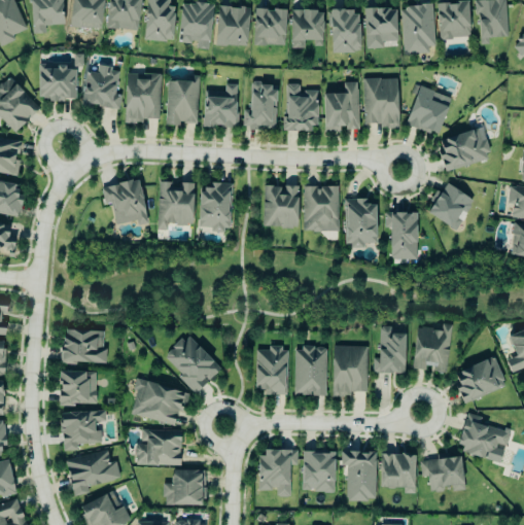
[(28,28),(14,0),(0,0),(0,43),(1,46),(16,39),(14,34),(28,28)]
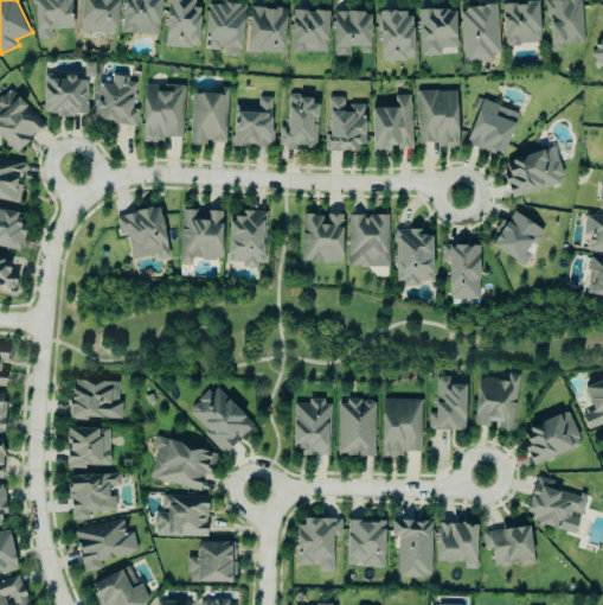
[(53,29),(75,27),(72,0),(36,0),(37,38),(53,37),(53,29)]
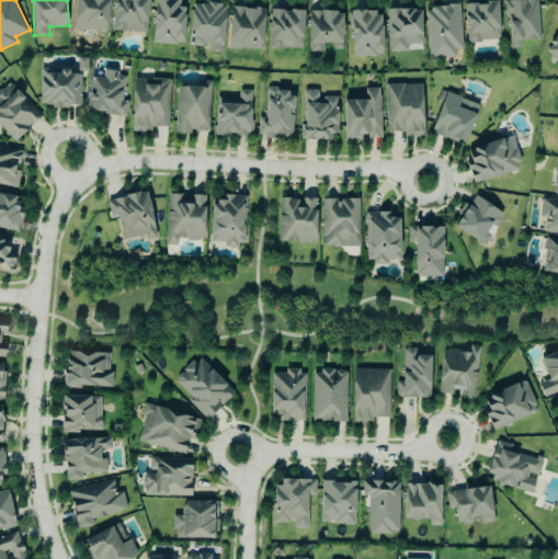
[(77,0),(75,27),(109,31),(111,0),(77,0)]
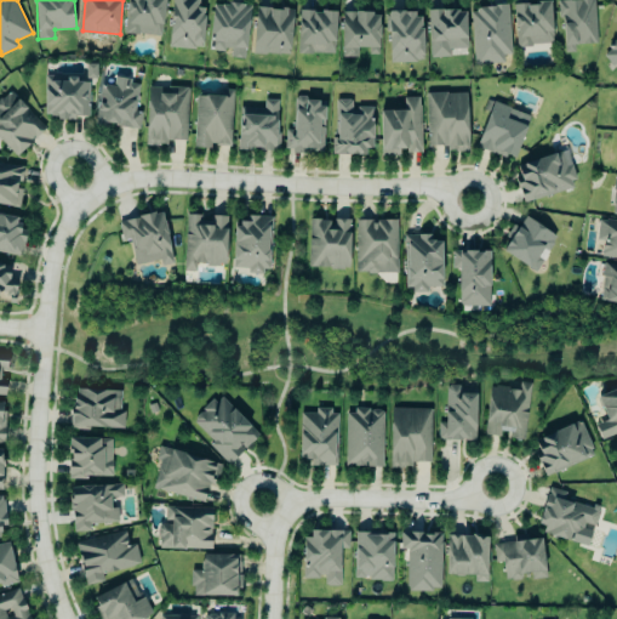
[(163,37),(167,0),(129,0),(125,32),(163,37)]
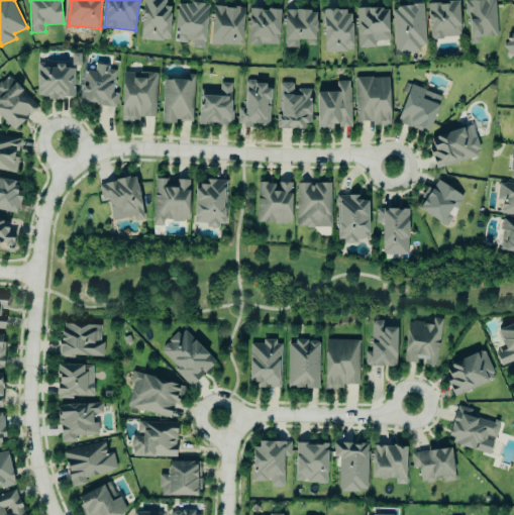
[(172,6),(167,5),(166,0),(143,0),(142,38),(171,39),(172,6)]
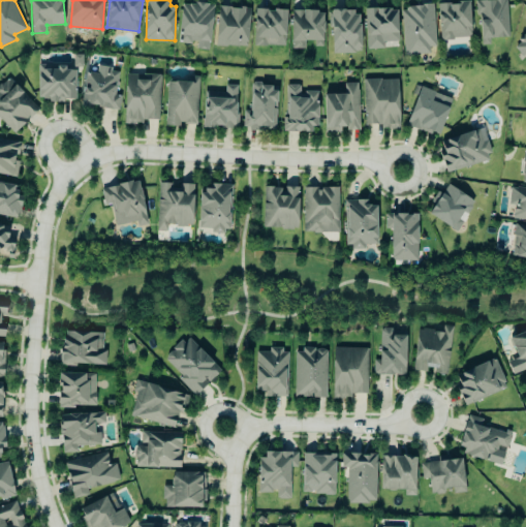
[(492,37),(511,36),(508,0),(478,0),(481,44),(492,43),(492,37)]
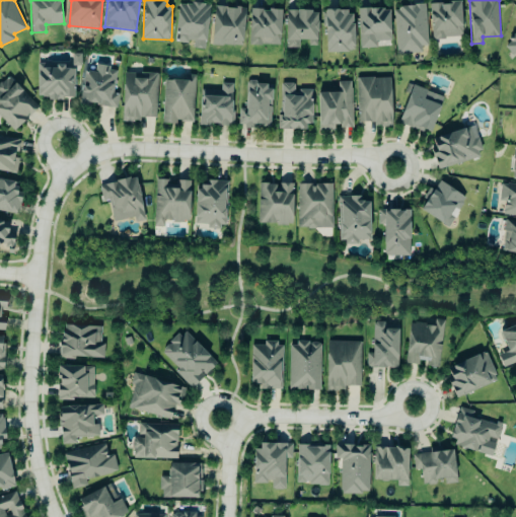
[(211,4),(178,1),(175,40),(194,42),(194,47),(207,48),(211,4)]
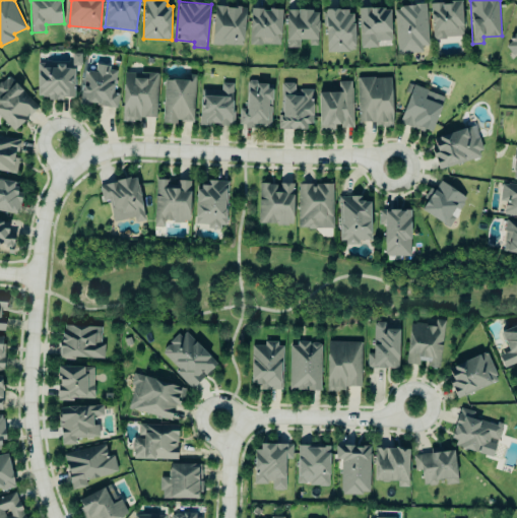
[(432,2),(433,38),(464,37),(463,1),(432,2)]
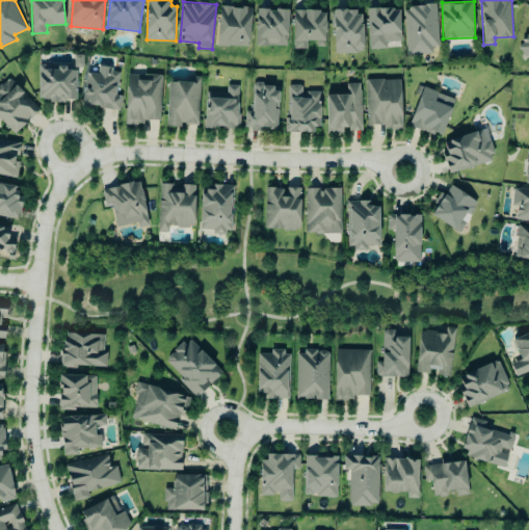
[(437,3),(405,5),(410,54),(432,52),(432,47),(440,46),(437,3)]
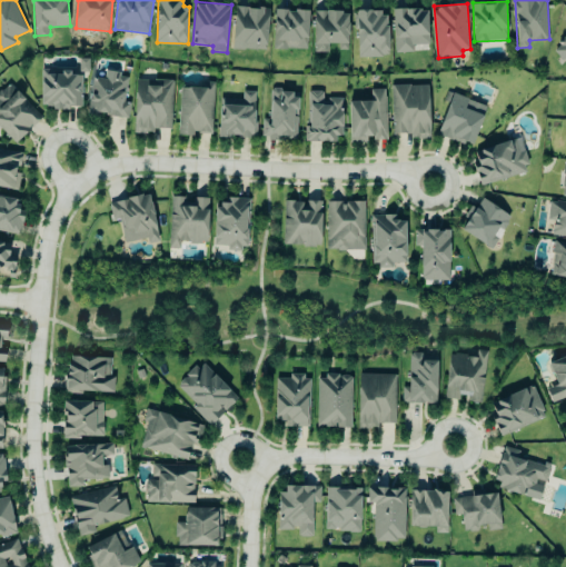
[(269,49),(269,8),(235,7),(234,48),(269,49)]
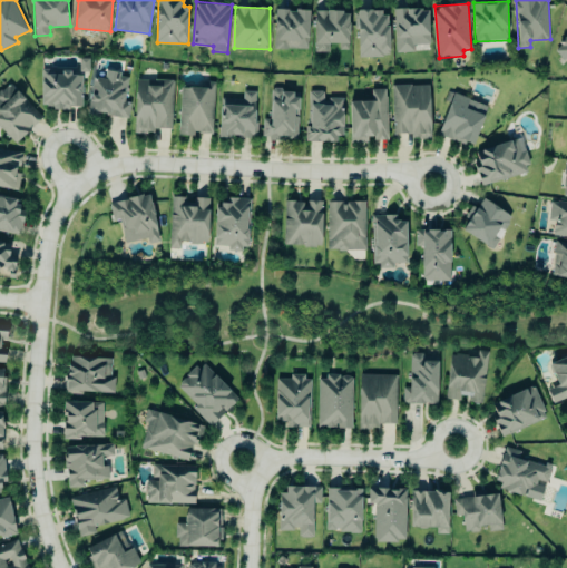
[(398,52),(416,51),(416,45),(431,43),(429,8),(394,9),(398,52)]
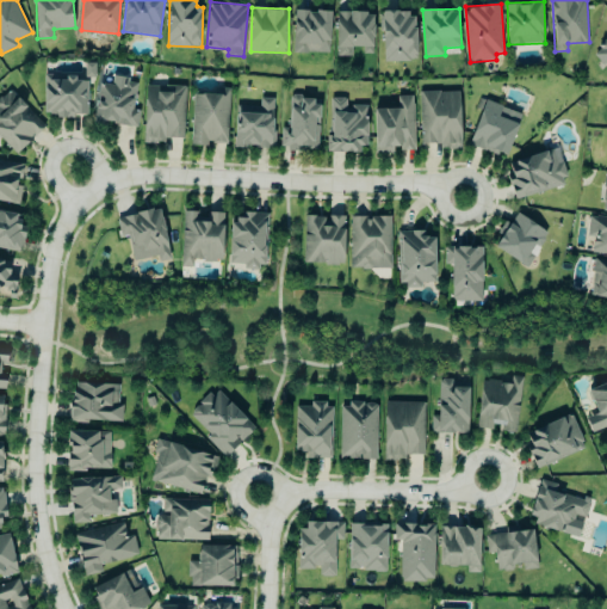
[(332,10),(296,10),(295,51),(332,51),(332,10)]
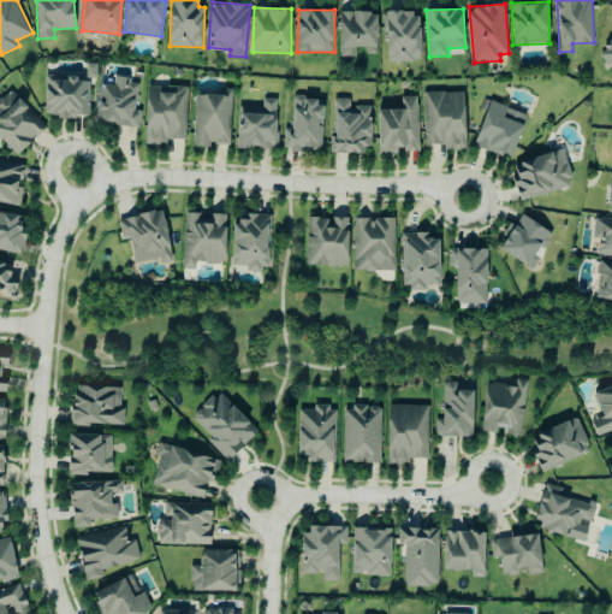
[(378,53),(378,12),(340,11),(340,57),(357,57),(357,46),(368,46),(368,53),(378,53)]
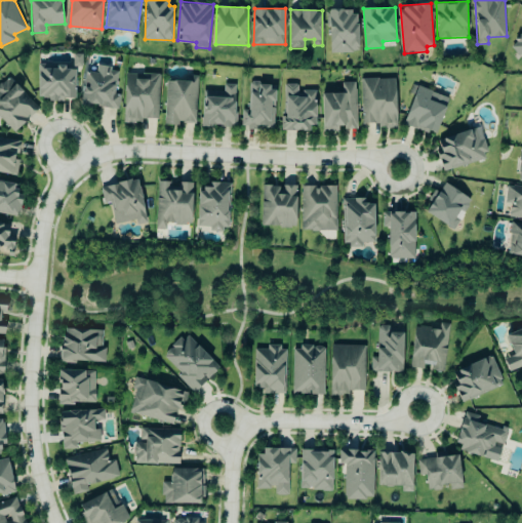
[(359,51),(358,9),(329,10),(329,52),(359,51)]
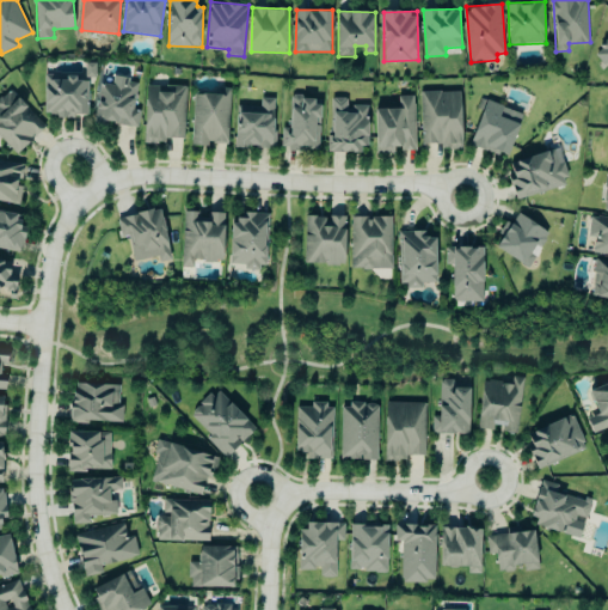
[(607,40),(595,52),(606,65),(607,63),(607,40)]
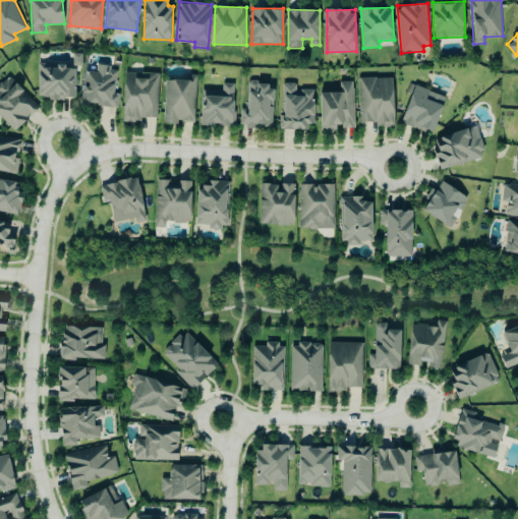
[(116,107),(121,68),(98,65),(97,71),(85,70),(81,103),(116,107)]
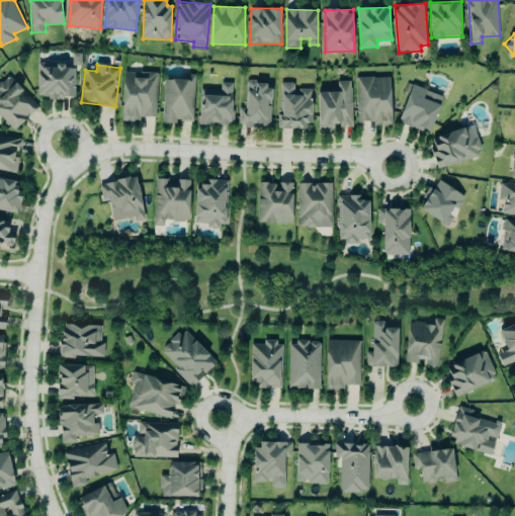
[(158,118),(159,72),(123,72),(122,118),(158,118)]
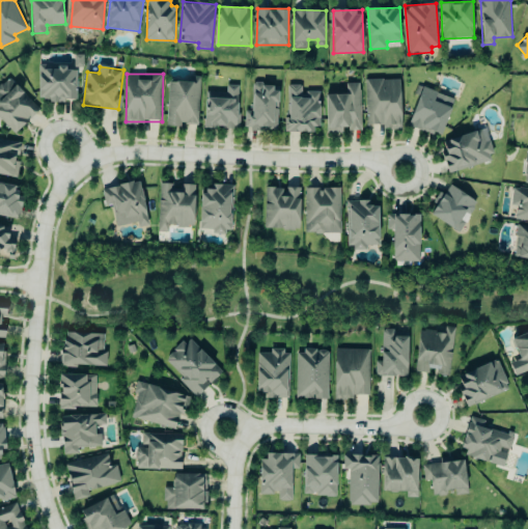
[(40,108),(8,77),(0,85),(0,117),(17,134),(40,108)]
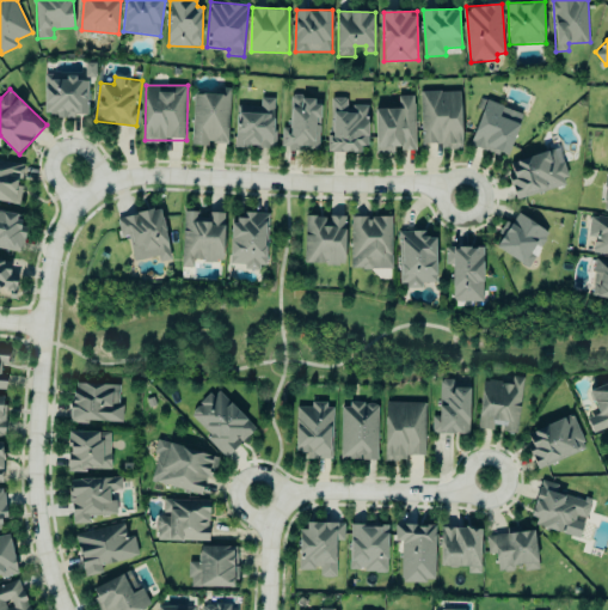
[(195,93),(194,144),(231,144),(232,89),(220,89),(219,93),(195,93)]
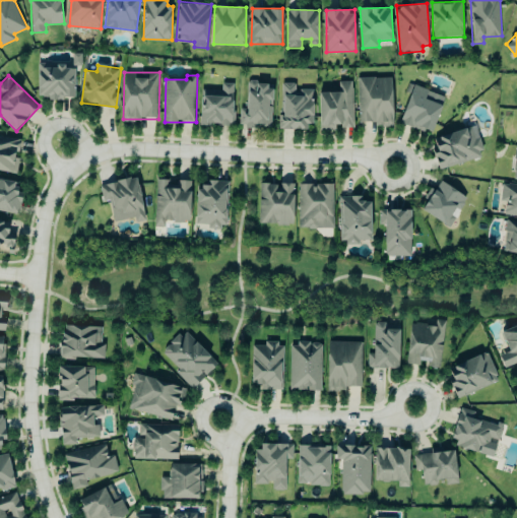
[(360,124),(394,123),(393,76),(359,77),(360,124)]
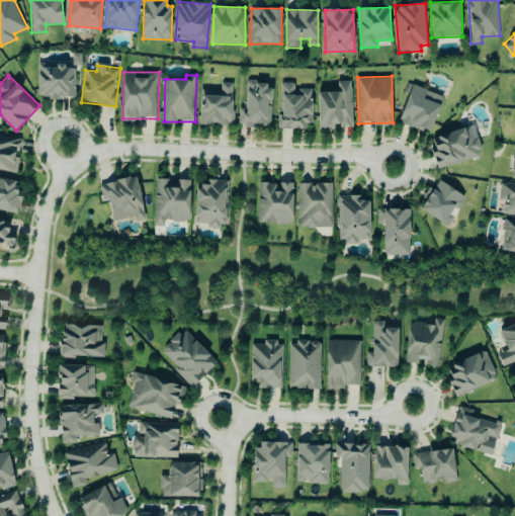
[(318,91),(319,129),(335,129),(335,126),(353,125),(352,80),(337,81),(338,91),(318,91)]
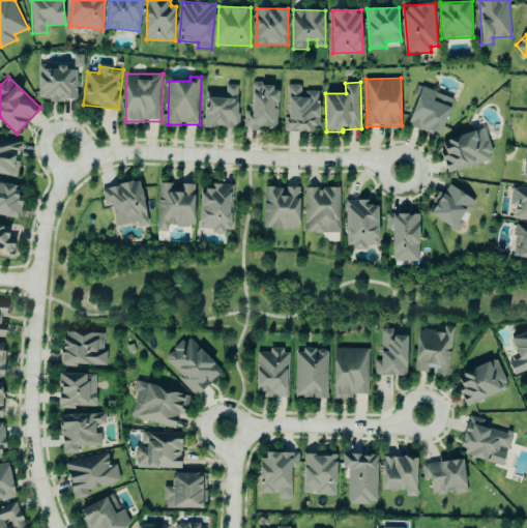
[(205,127),(238,127),(239,84),(227,84),(227,91),(205,90),(205,127)]
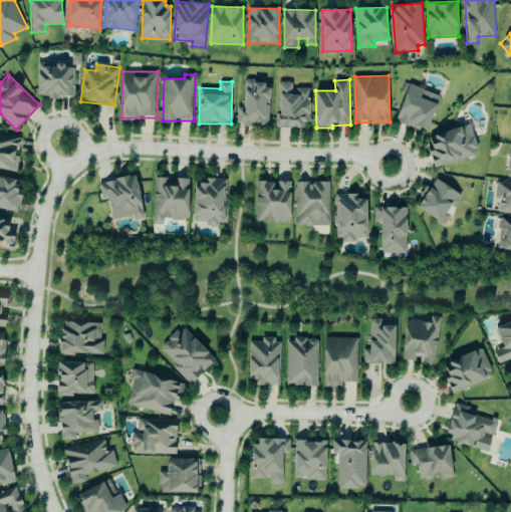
[(310,88),(293,87),(293,81),(279,81),(277,128),(309,129),(310,88)]
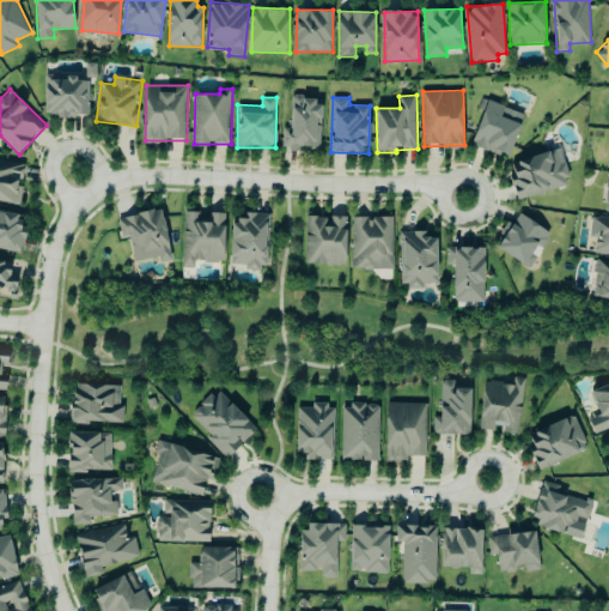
[(470,144),(510,157),(525,113),(487,100),(470,144)]
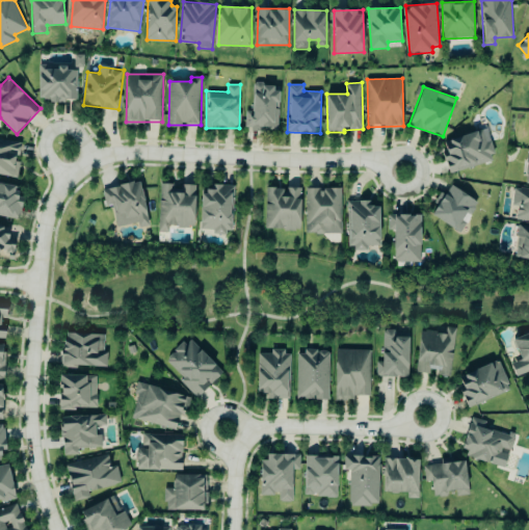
[(497,160),(487,128),(444,139),(448,155),(445,155),(449,173),(497,160)]
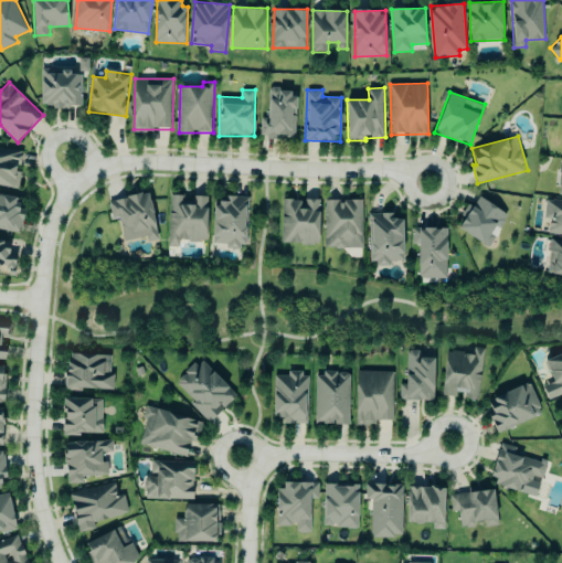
[(0,184),(18,189),(24,151),(0,147),(0,184)]
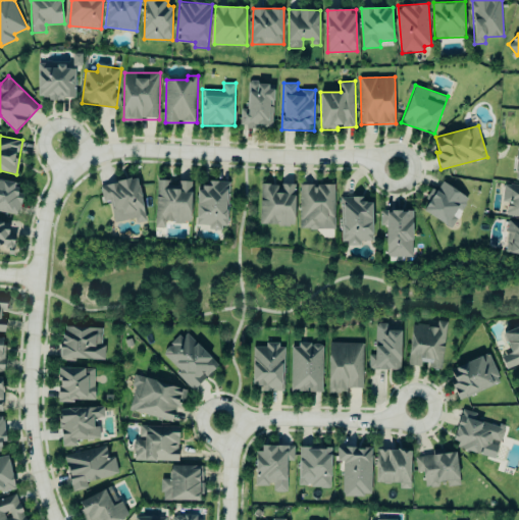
[(115,222),(136,218),(137,222),(147,220),(139,177),(101,185),(104,203),(111,201),(115,222)]
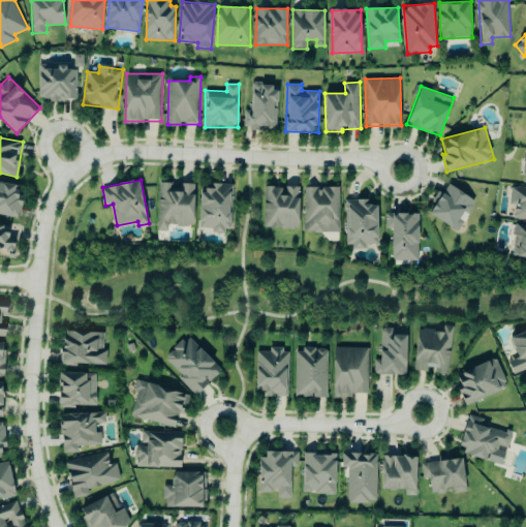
[(0,182),(0,213),(20,218),(23,200),(18,199),(20,186),(0,182)]
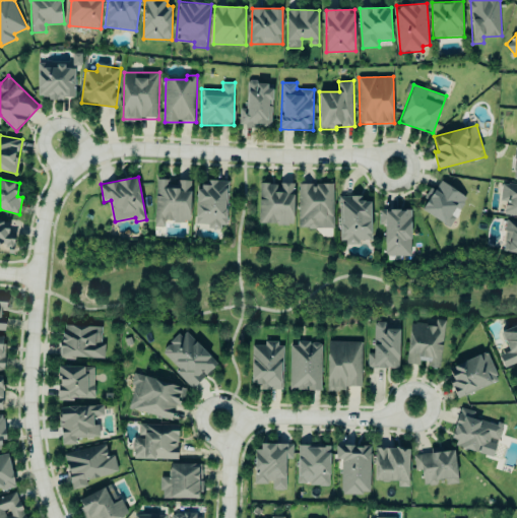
[(190,221),(192,181),(171,181),(171,179),(157,179),(155,225),(165,227),(165,220),(190,221)]
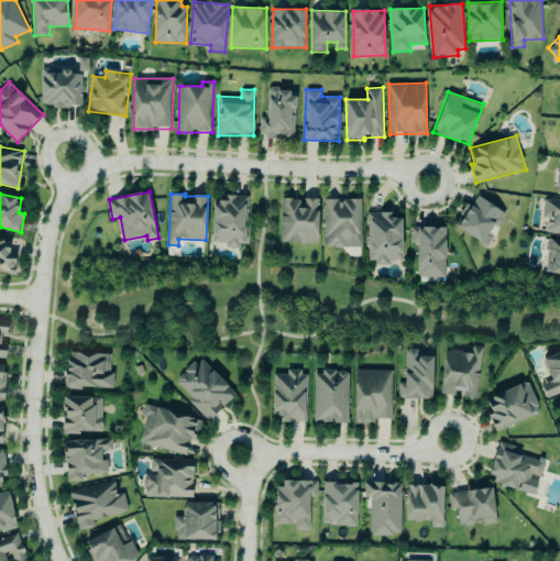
[(212,242),(228,242),(227,244),(246,245),(248,195),(228,195),(228,200),(213,200),(212,242)]
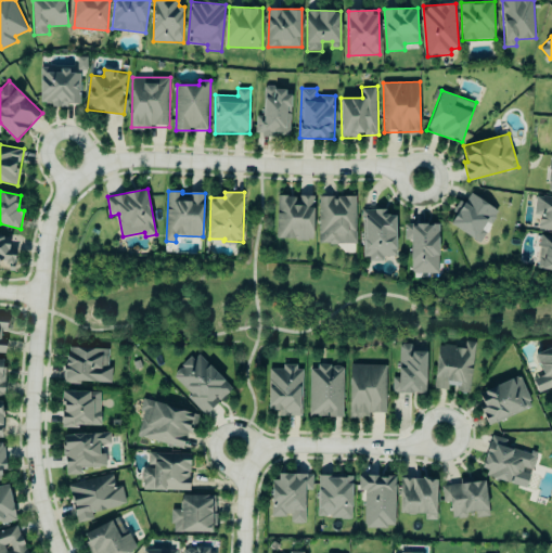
[(297,194),(297,195),(279,195),(278,239),(313,240),(315,195),(297,194)]
